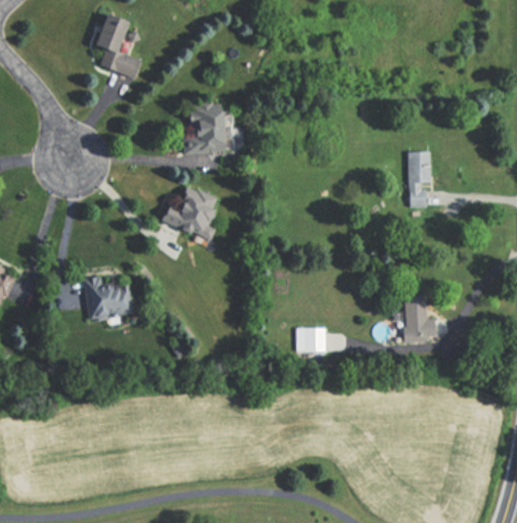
[(143,60),(136,80),(101,66),(106,51),(93,46),(104,14),(129,22),(119,52),(143,60)]
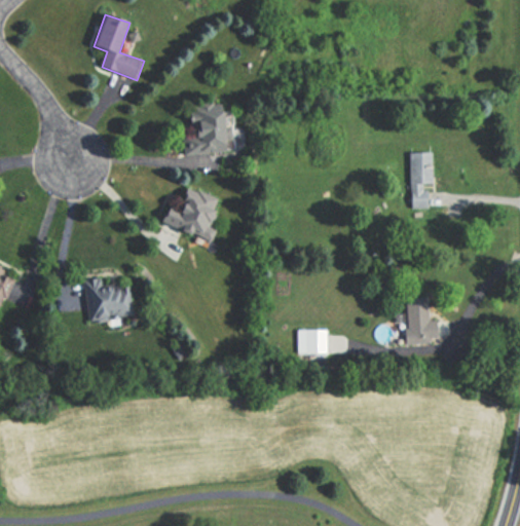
[(184,153),(227,150),(224,104),(191,107),(192,127),(183,128),(184,153)]
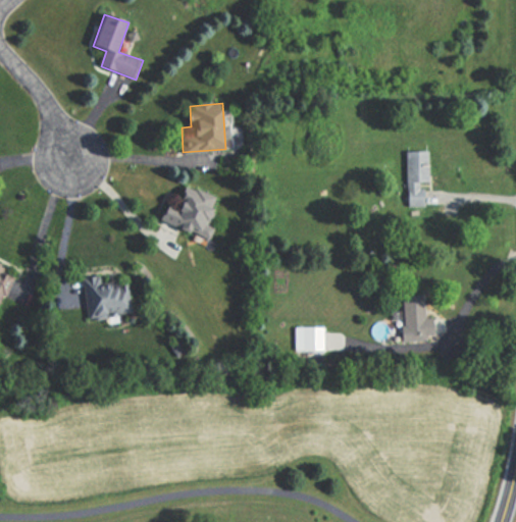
[(408,151),(408,207),(430,207),(430,151),(408,151)]
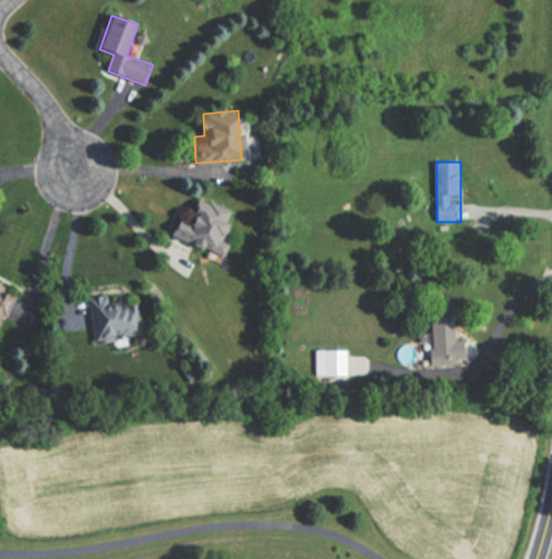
[(174,235),(184,207),(192,210),(196,198),(232,213),(220,241),(228,245),(224,257),(174,235)]
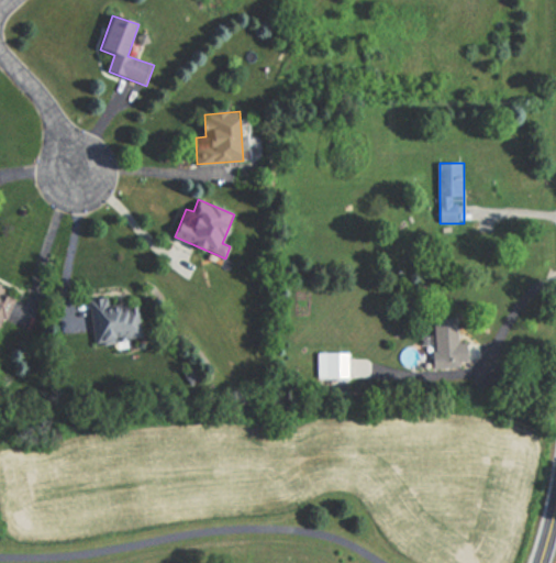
[(0,338),(17,301),(0,293),(0,338)]
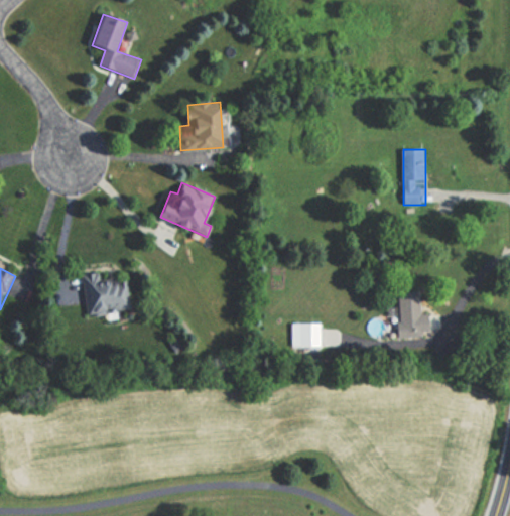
[(83,274),(89,315),(130,309),(127,282),(103,286),(101,271),(83,274)]
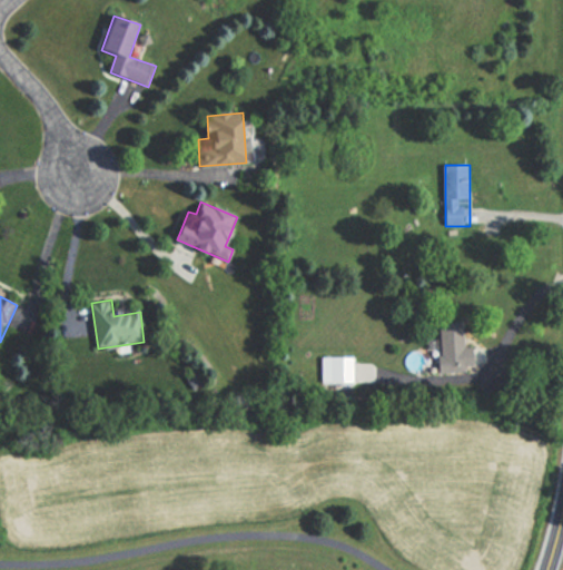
[(475,367),(475,349),(465,349),(464,323),(440,324),(442,369),(475,367)]
